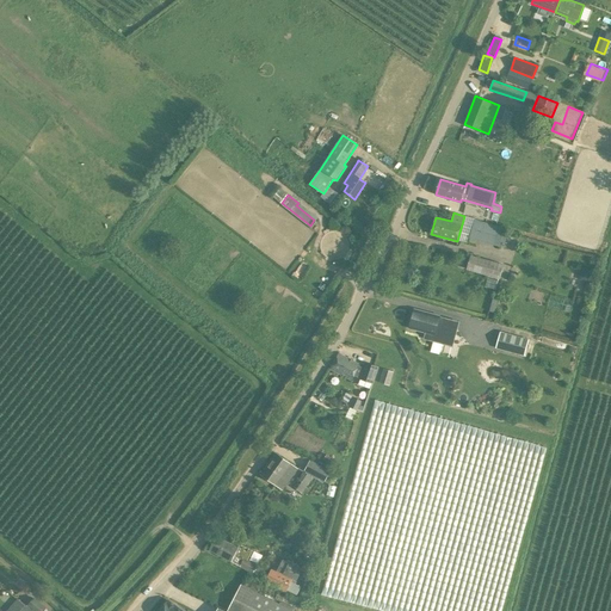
[(493,226),(475,220),(470,236),(470,239),(499,247),(505,228),(493,226)]
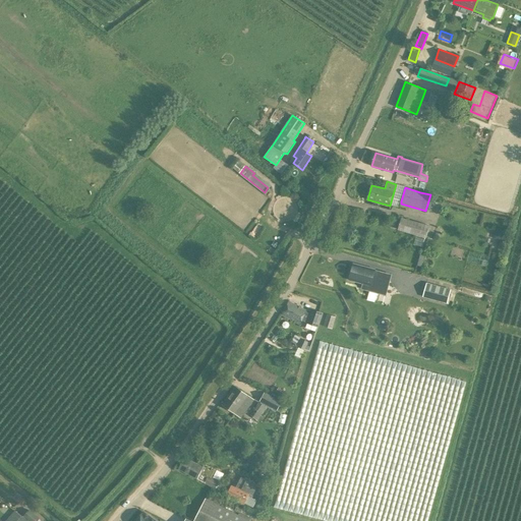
[(401,218),(398,230),(425,238),(429,226),(401,218)]
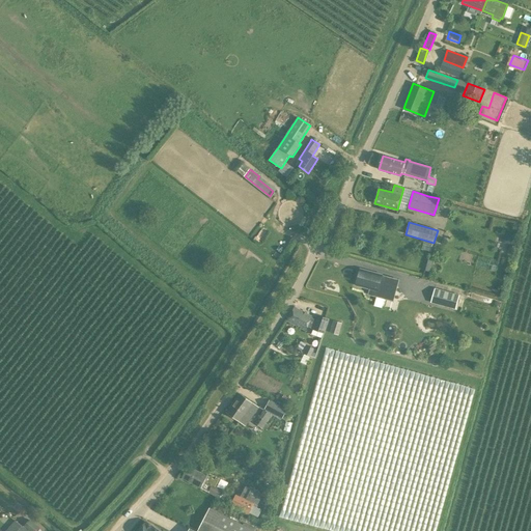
[(382,276),(359,270),(355,286),(369,290),(368,296),(376,299),(373,307),(383,309),(385,301),(393,303),(399,281),(382,277),(382,276)]
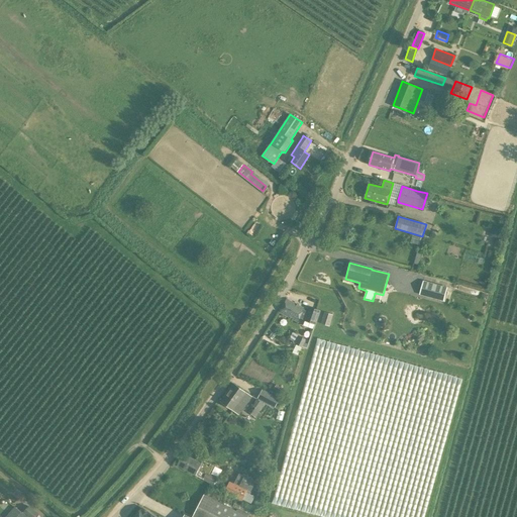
[(444,302),(447,289),(423,282),(419,295),(444,302)]
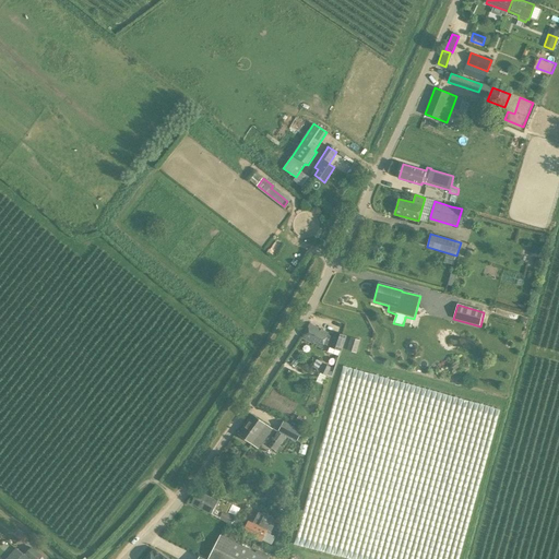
[(310,326),(310,342),(336,342),(337,335),(346,335),(346,326),(310,326)]
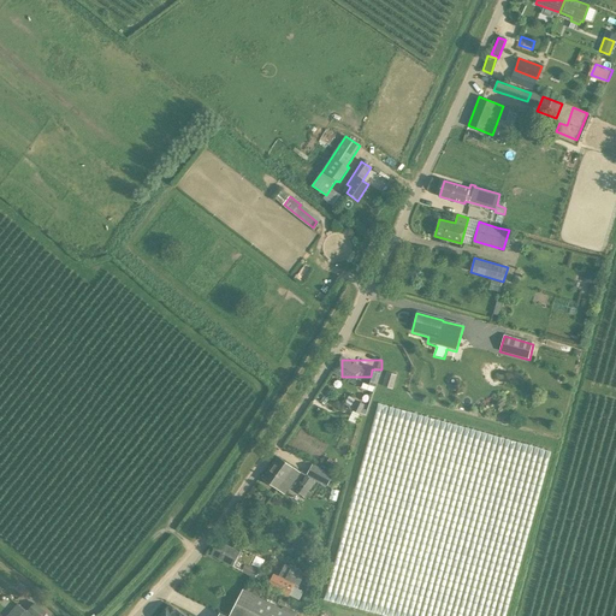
[(396,374),(388,372),(384,385),(392,388),(396,374)]
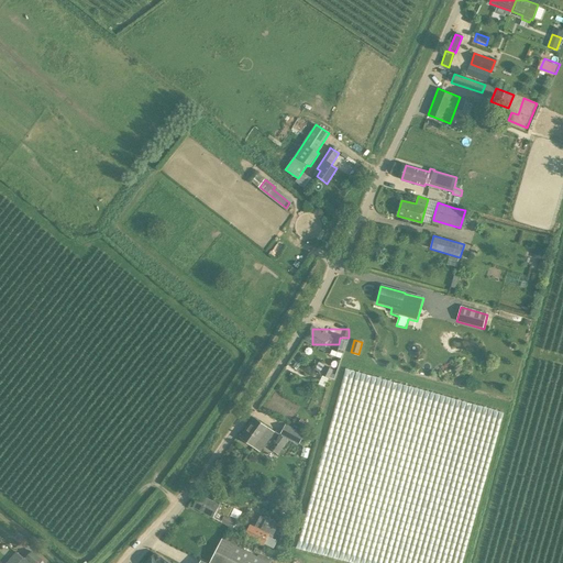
[(324,365),(319,362),(315,368),(320,372),(324,365)]
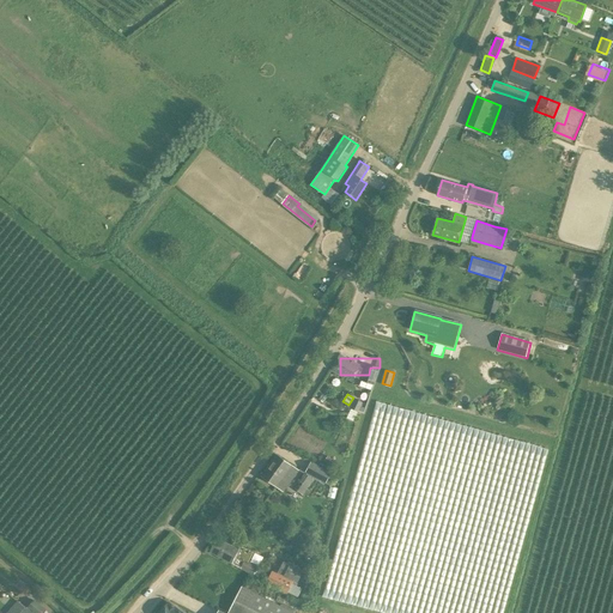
[(359,412),(363,404),(354,399),(351,408),(359,412)]
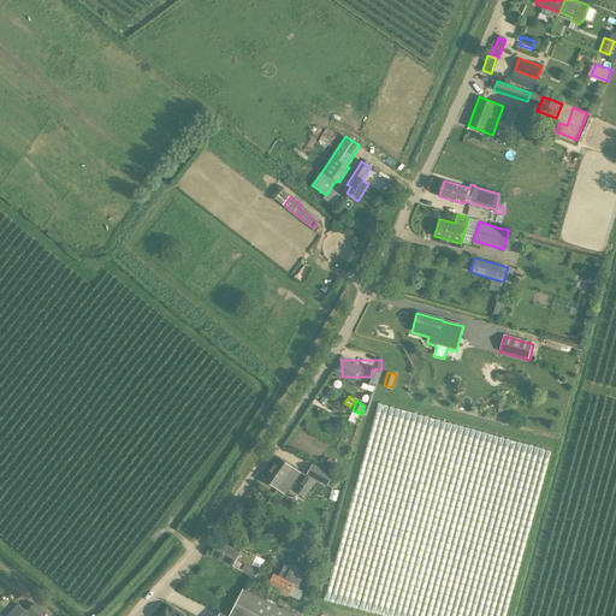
[(300,473),(278,457),(264,478),(285,493),(300,473)]
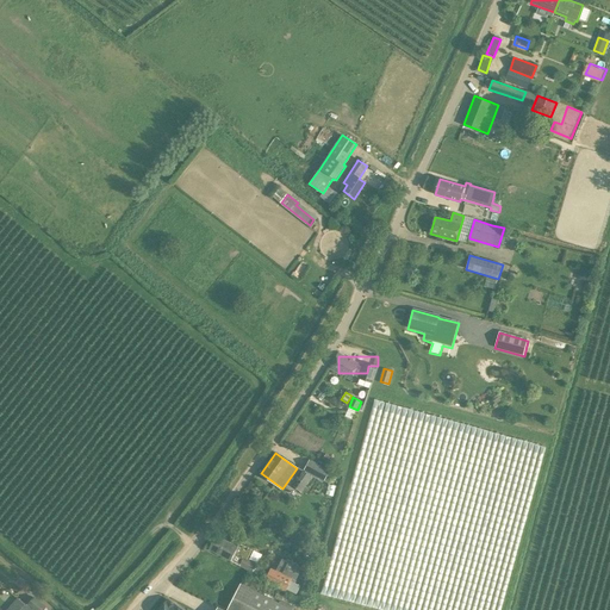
[(309,462),(305,470),(324,480),(329,473),(309,462)]
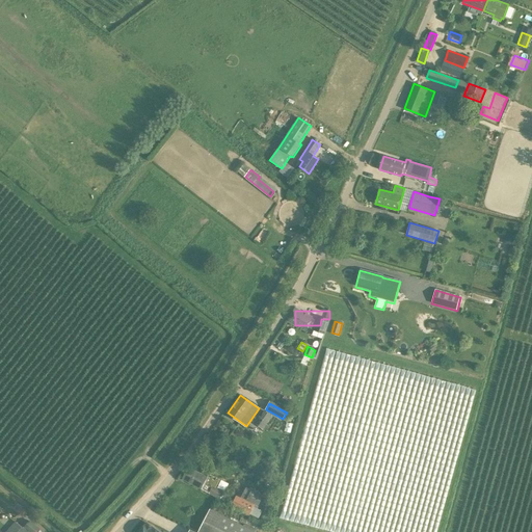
[(272,416),(264,410),(260,418),(263,420),(259,426),(263,429),(272,416)]
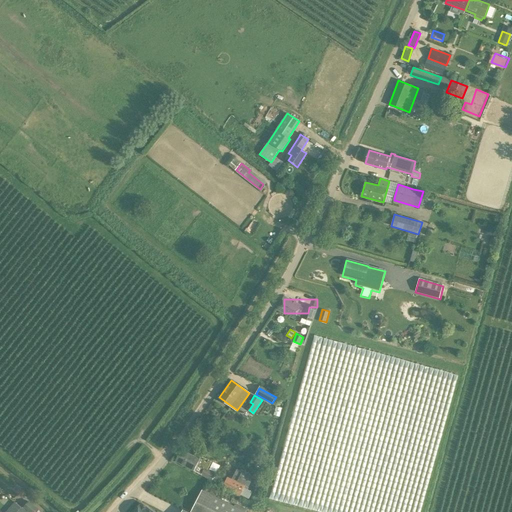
[(211,480),(214,473),(207,469),(211,462),(200,456),(199,459),(182,449),(175,461),(194,471),(211,480)]
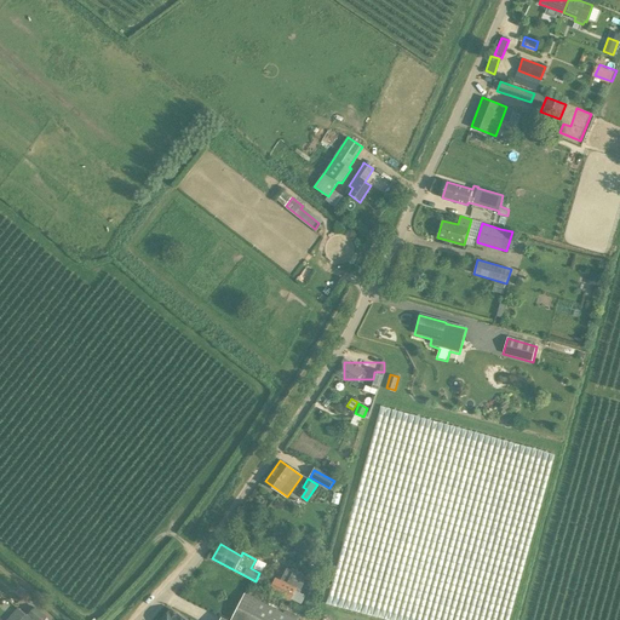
[(308,577),(292,568),(291,569),(286,568),(280,580),(275,577),(269,590),(290,601),(294,593),(297,596),(308,577)]
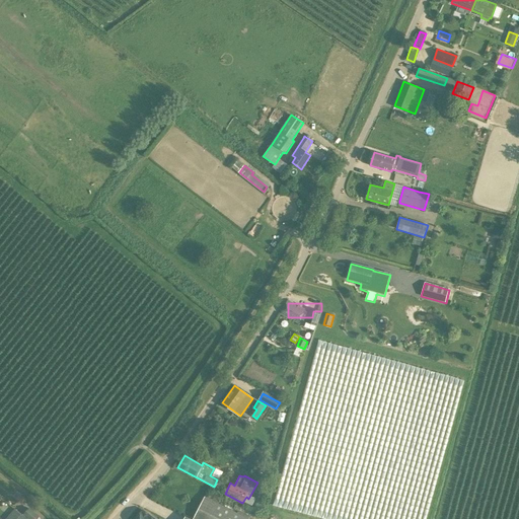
[(246,518),(205,497),(193,518),(190,518),(186,517),(183,518),(246,518)]
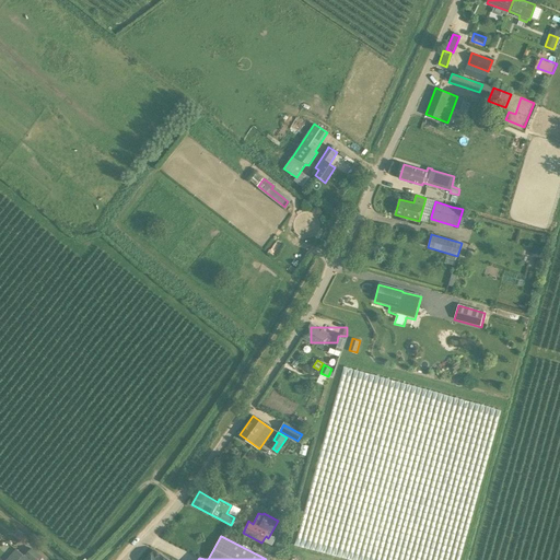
[(31,559),(43,559),(42,558),(32,548),(24,555),(31,559)]
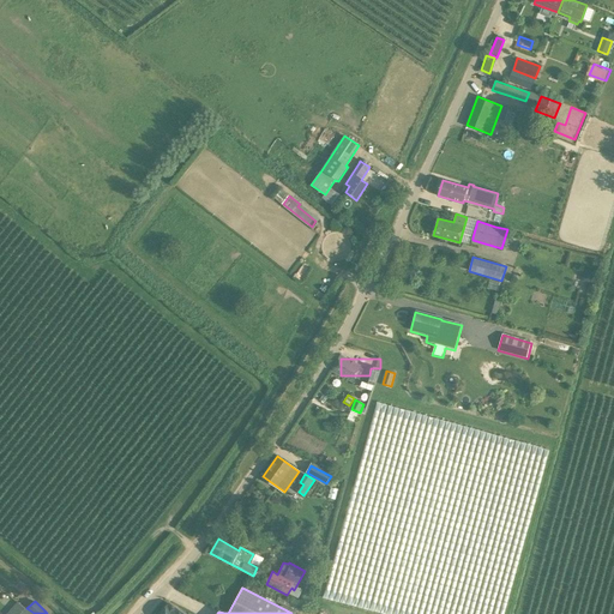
[(182,613),(169,603),(161,613),(182,613)]
